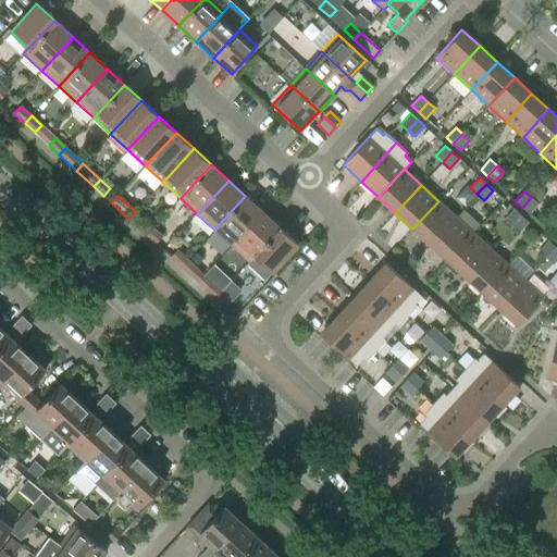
[(214,230),(232,246),(262,212),(245,196),(214,230)]
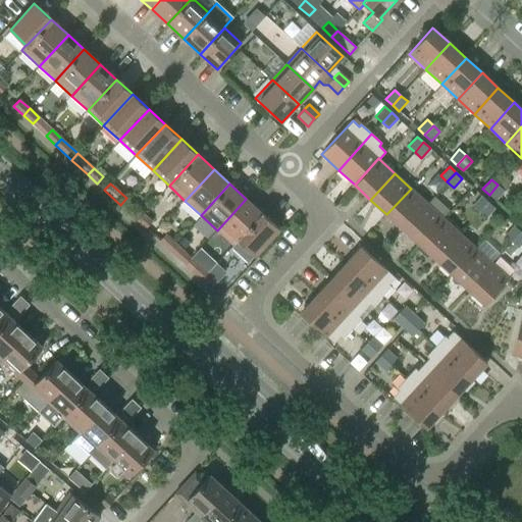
[(498,185),(489,195),(496,201),(505,191),(498,185)]
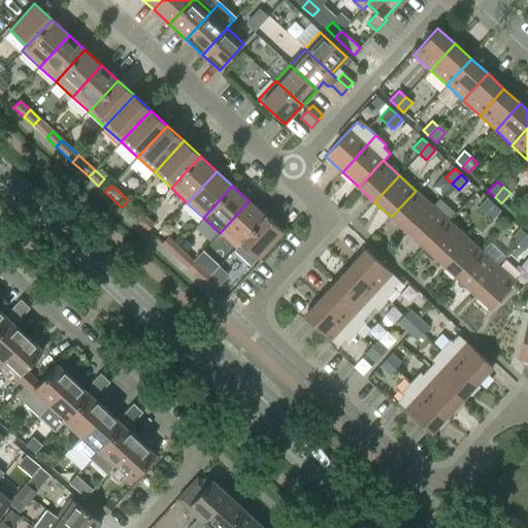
[(432,205),(416,191),(391,217),(407,232),(432,205)]
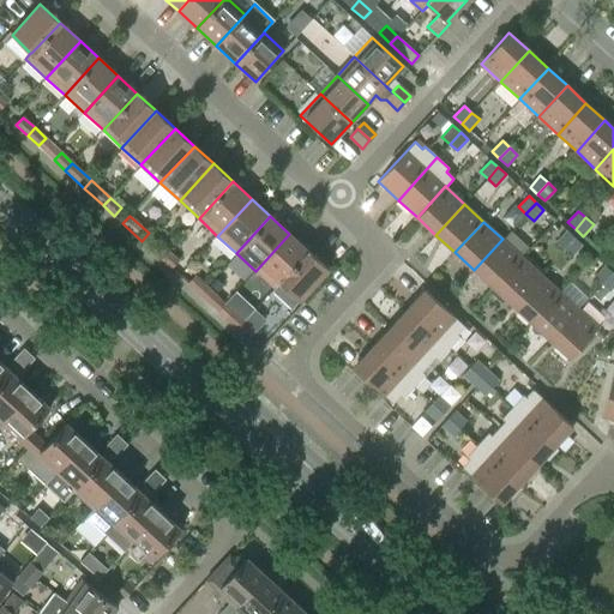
[(564,248),(575,238),(567,230),(557,242),(564,248)]
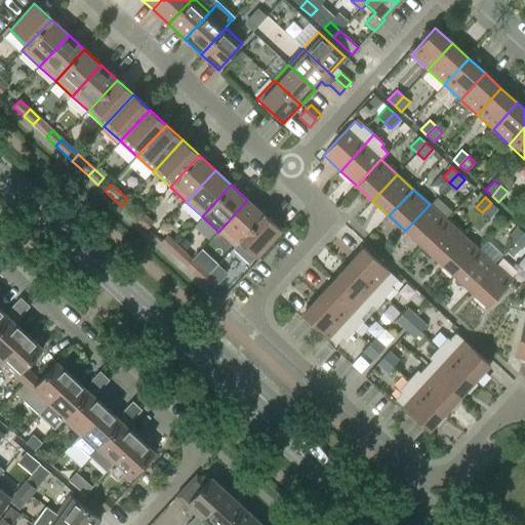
[(265,215),(247,200),(218,232),(235,247),(265,215)]
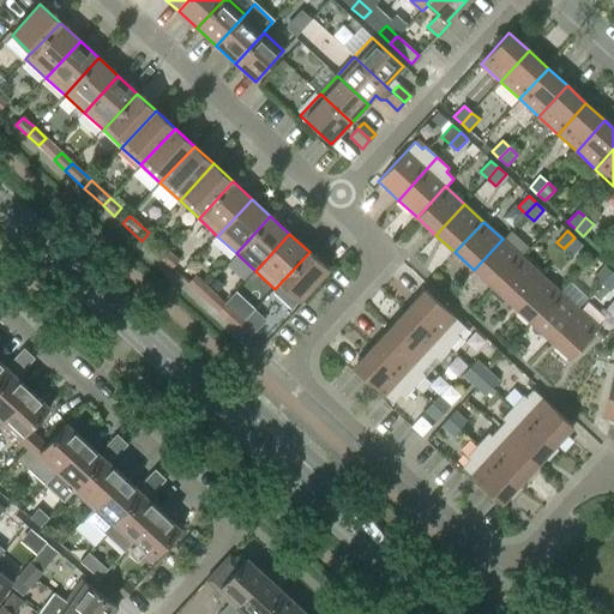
[(575,238),(564,248),(571,256),(582,245),(575,238)]
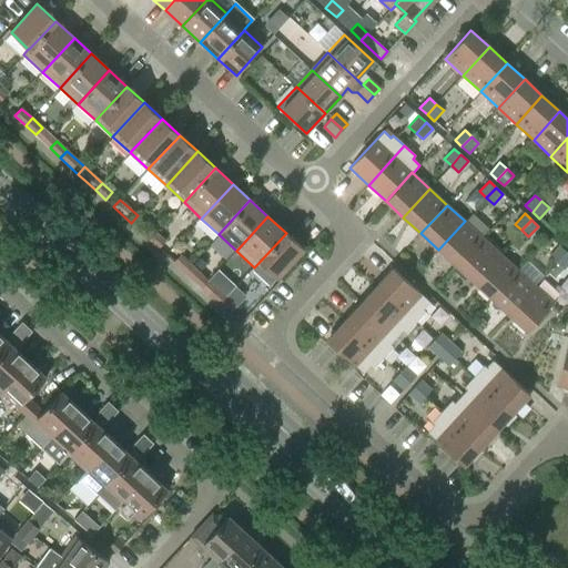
[(483,237),(465,221),(438,250),(456,266),(483,237)]
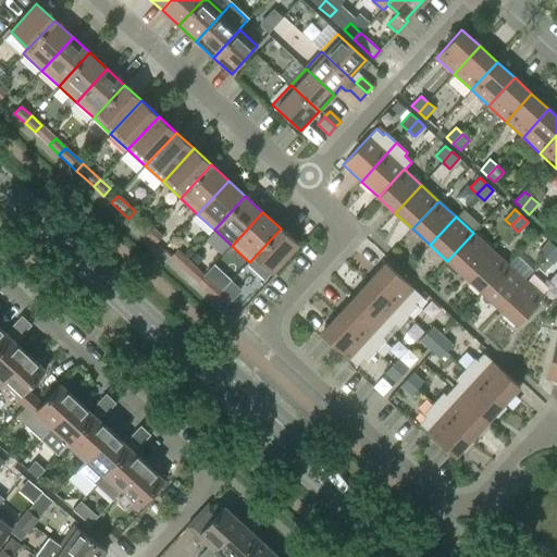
[(146,235),(152,227),(141,218),(135,225),(146,235)]
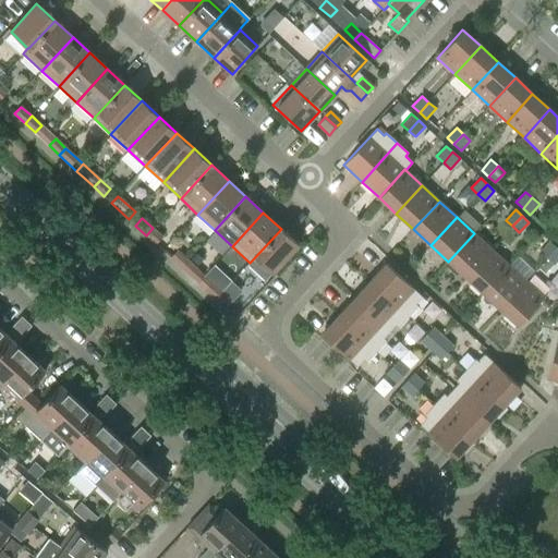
[(153,228),(146,235),(156,244),(162,237),(153,228)]
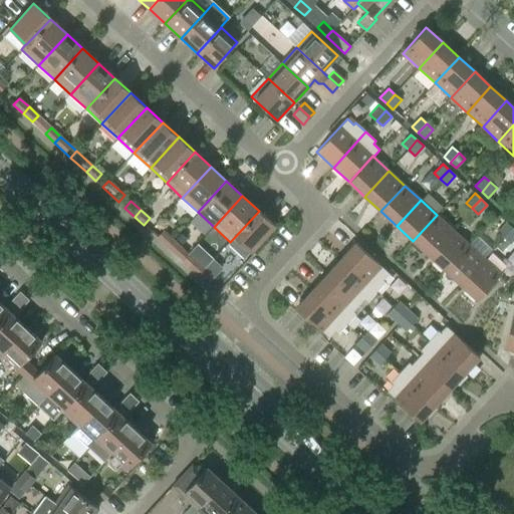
[(259,211),(230,242),(228,244),(244,259),(275,226),(259,211)]
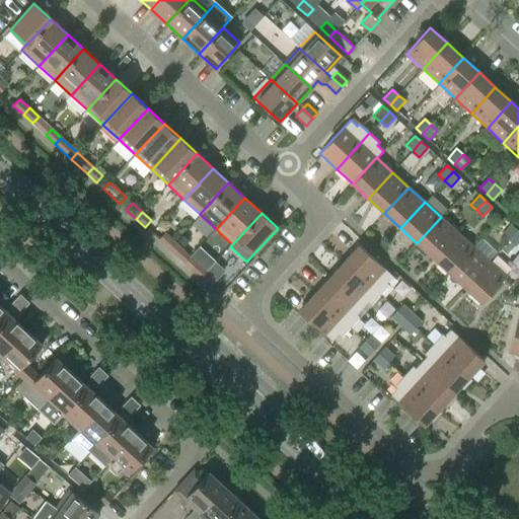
[(457,231),(441,217),(417,243),(433,257),(457,231)]
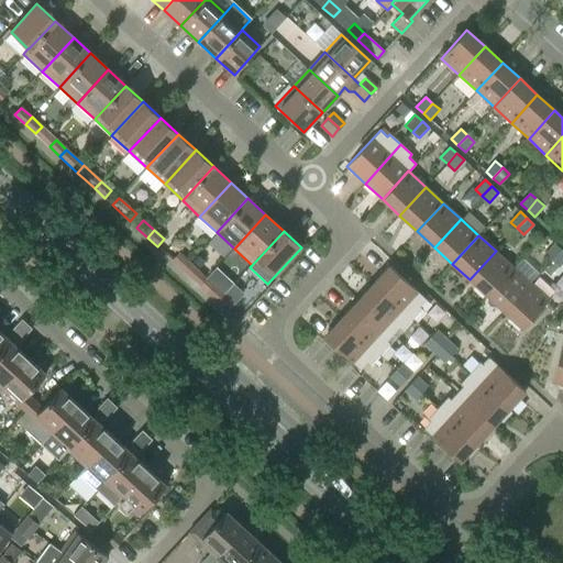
[(552,261),(561,250),(554,244),(545,254),(552,261)]
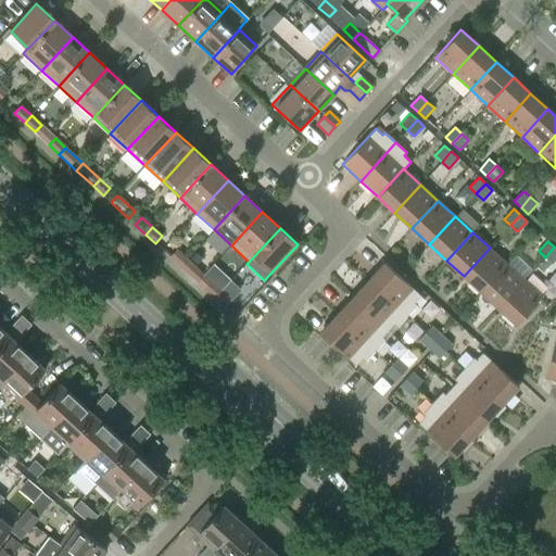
[(555,248),(554,247),(545,257),(552,264),(555,258),(555,248)]
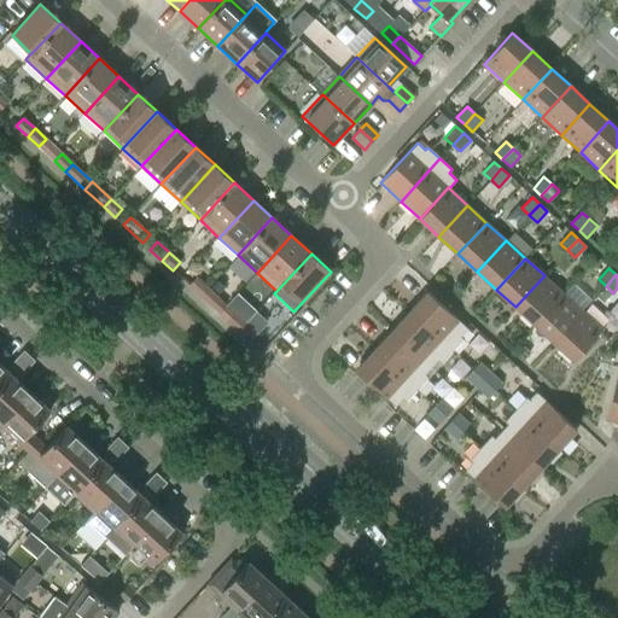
[(564,293),(544,275),(516,307),(535,325),(564,293)]
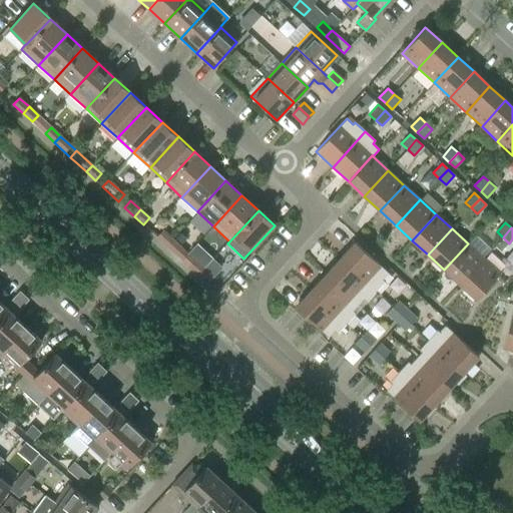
[(166,245),(172,238),(162,230),(156,236),(166,245)]
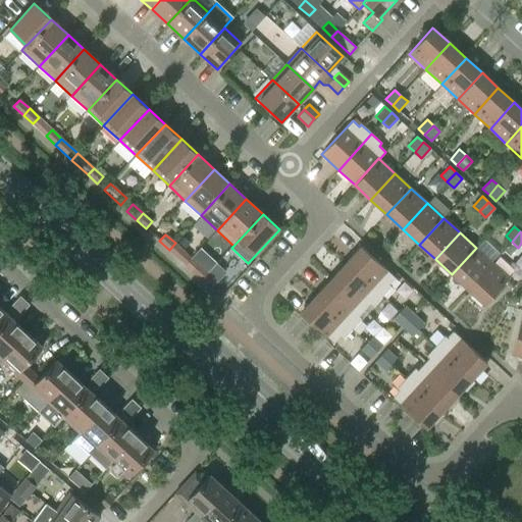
[(176,244),(175,243),(169,250),(178,258),(185,251),(184,251),(189,246),(180,239),(176,244)]
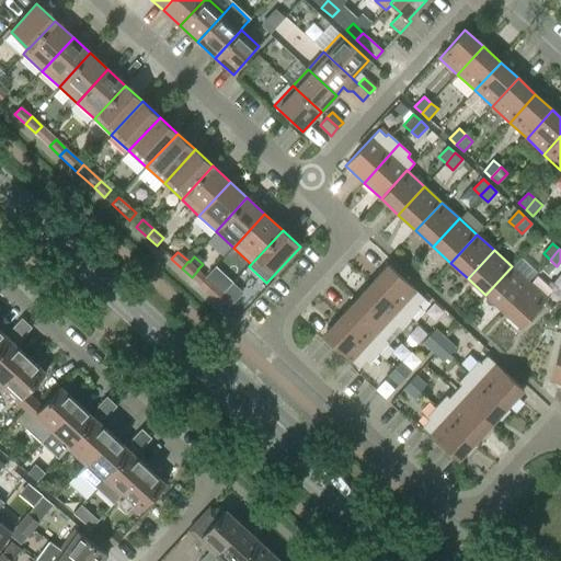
[(388,265),(371,283),(411,319),(421,308),(418,306),(424,298),(388,265)]
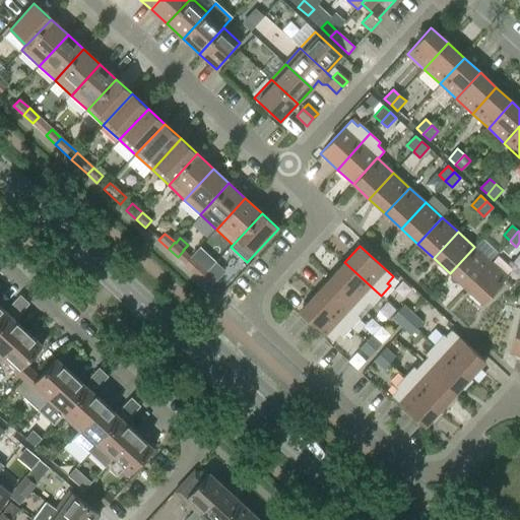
[(490,262),(474,247),(450,273),(466,287),(490,262)]
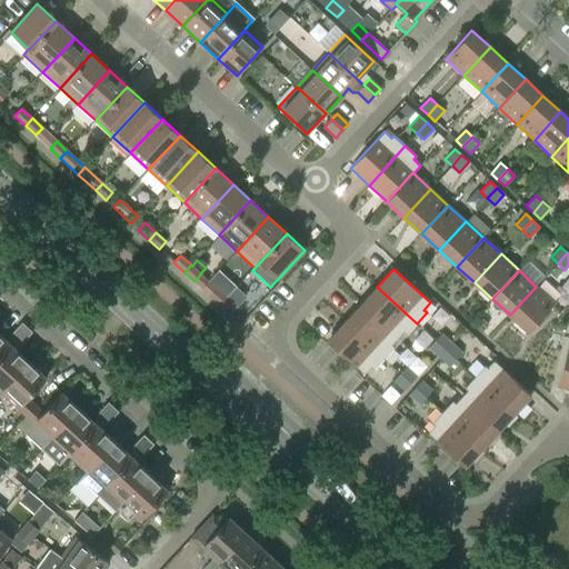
[(406,335),(417,323),(377,287),(360,305),(397,338),(403,332),(406,335)]
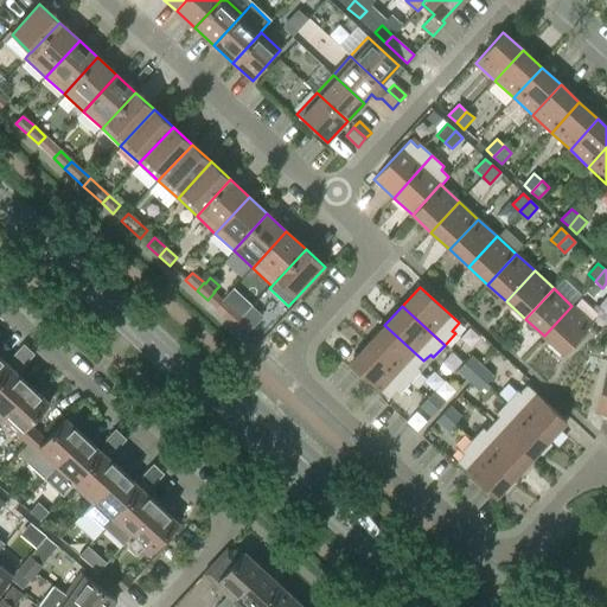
[(592,324),(572,306),(544,336),(563,355),(592,324)]
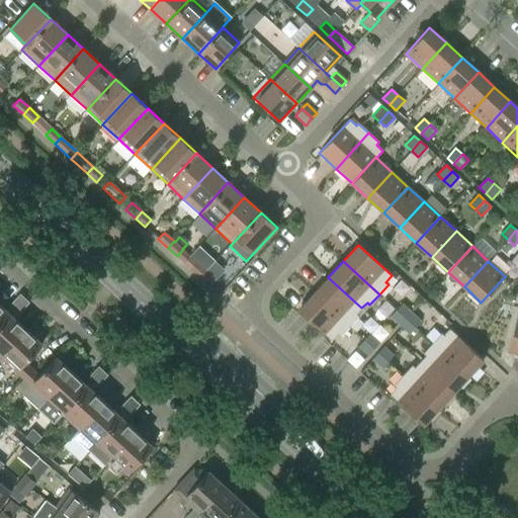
[(200,277),(206,271),(196,262),(190,268),(200,277)]
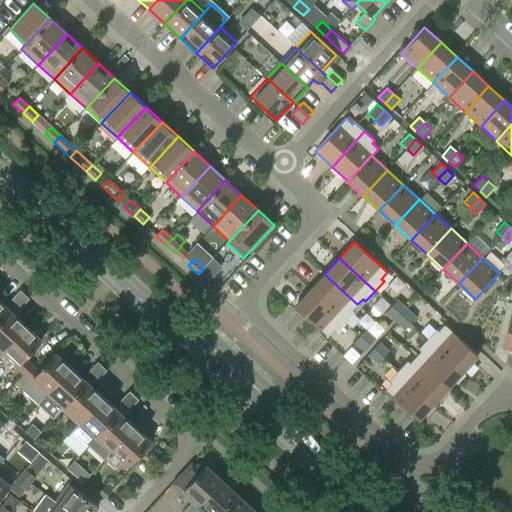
[(204,268),(198,274),(207,282),(212,276),(204,268)]
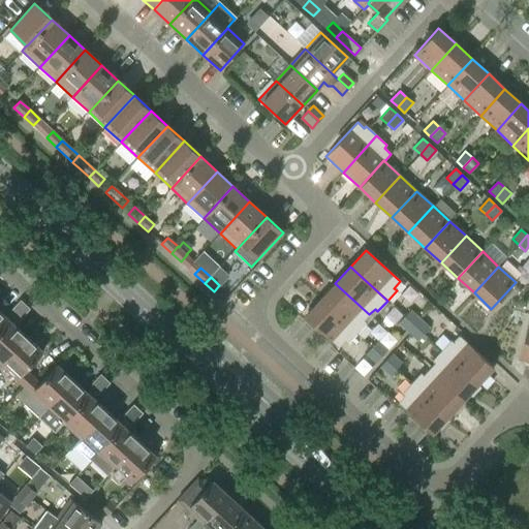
[(364,320),(369,314),(335,283),(320,300),(356,334),(366,323),(364,320)]
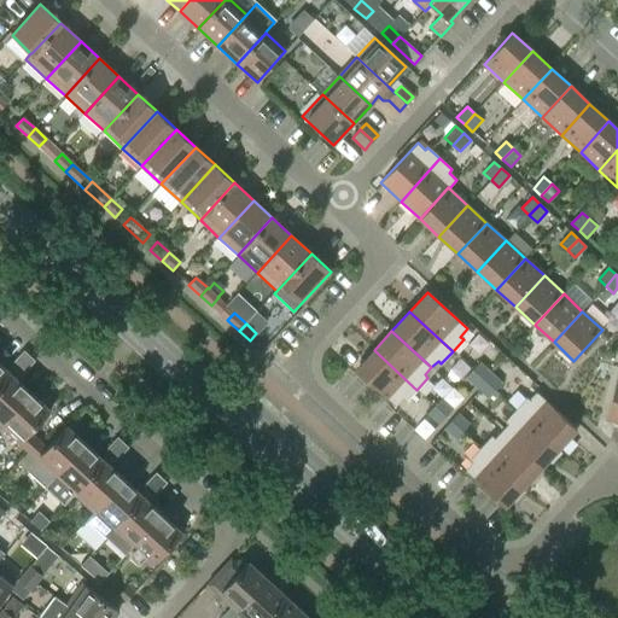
[(23,350),(17,357),(28,368),(35,361),(23,350)]
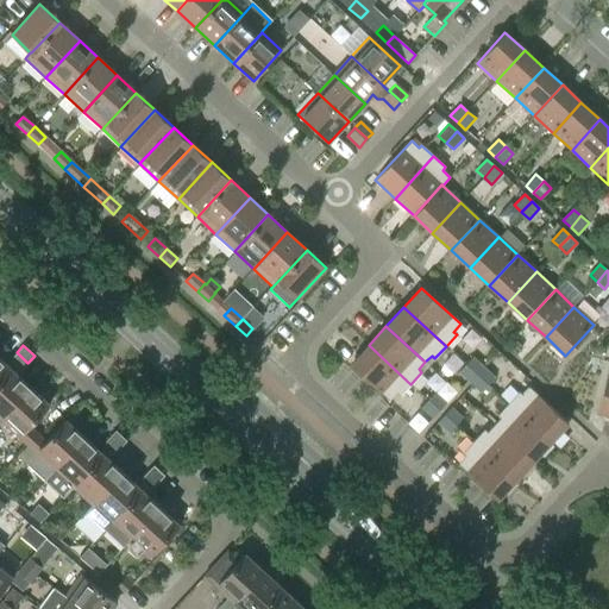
[(400,396),(410,384),(369,345),(351,364),(389,401),(396,393),(400,396)]
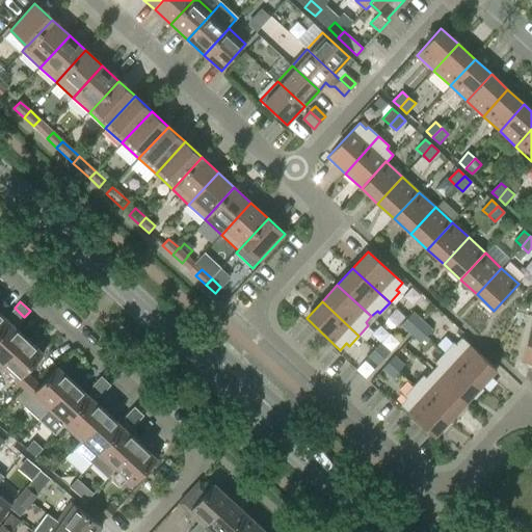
[(20,321),(24,317),(15,308),(10,313),(10,317),(16,321),(20,321)]
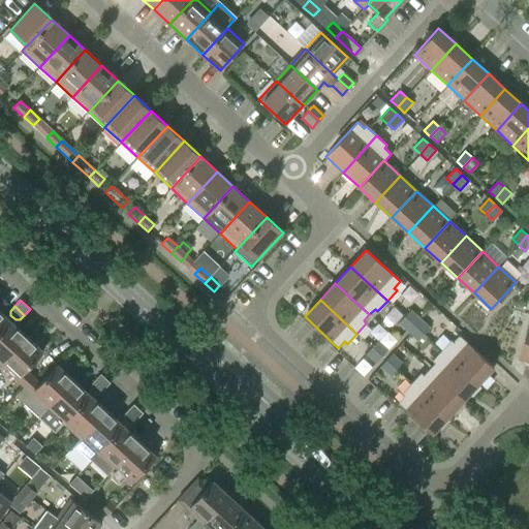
[(410,310),(404,317),(414,325),(419,319),(410,310)]
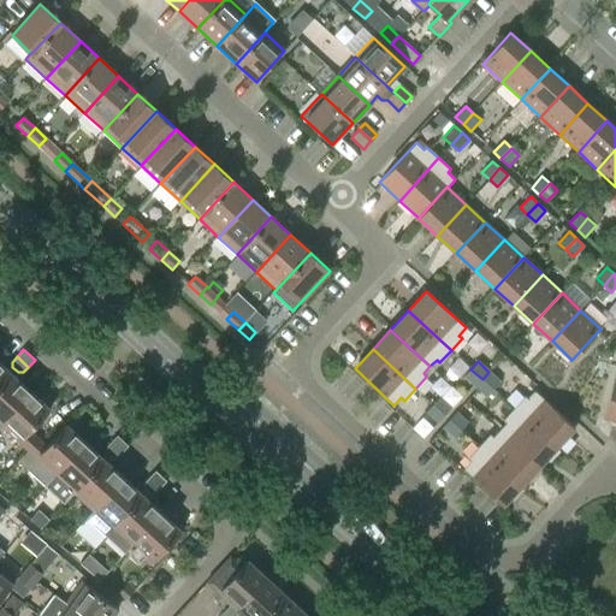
[(0,385),(11,374),(0,363),(0,385)]
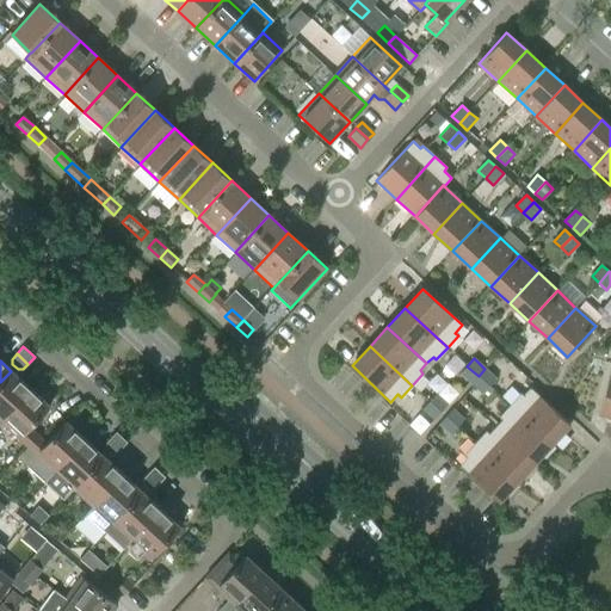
[(479,376),(467,366),(461,374),(471,383),(479,376)]
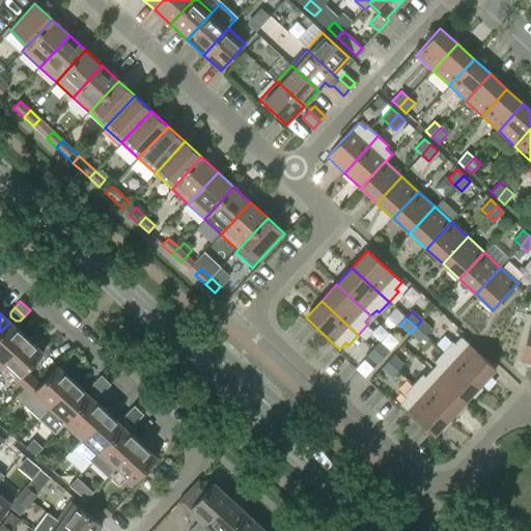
[(530,319),(520,361),(530,363),(530,319)]
